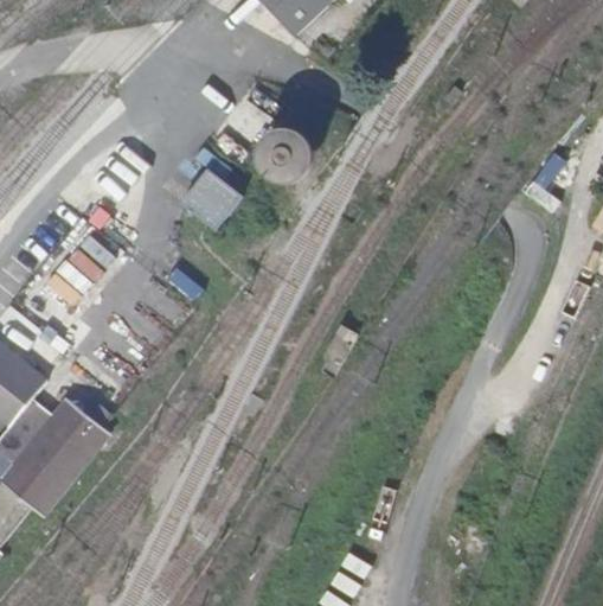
[(258,0),(294,37),(333,0),(258,0)]
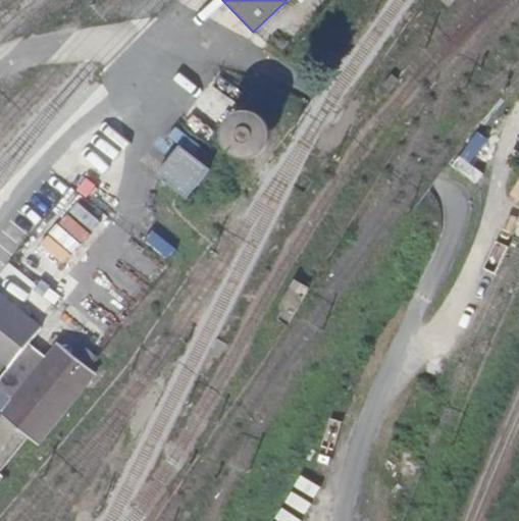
[(179,145),(157,173),(187,196),(209,168),(179,145)]
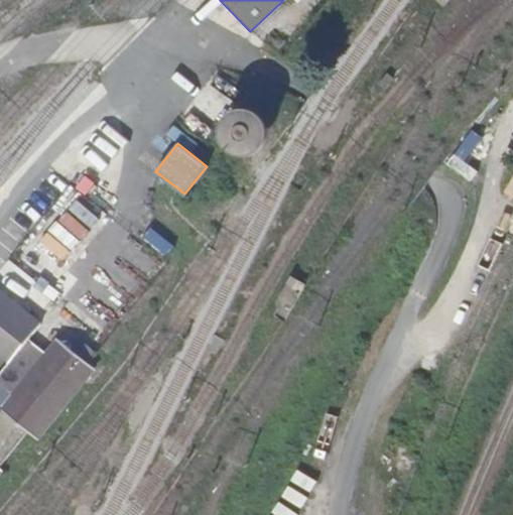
[(70,185),(0,270),(0,286),(4,290),(14,278),(43,302),(63,277),(58,272),(103,217),(79,198),(81,196),(70,185)]
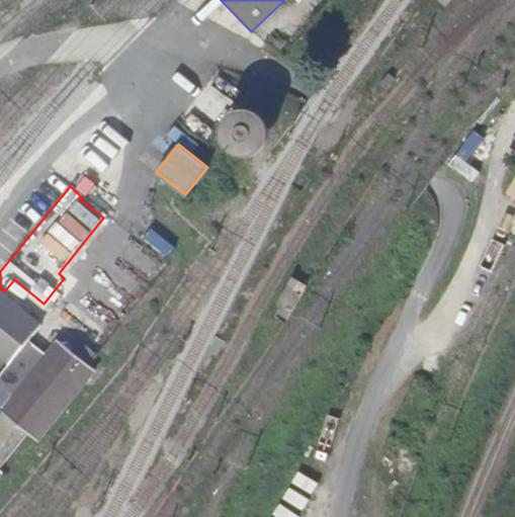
[(0,356),(8,363),(28,340),(40,323),(0,290),(0,356)]
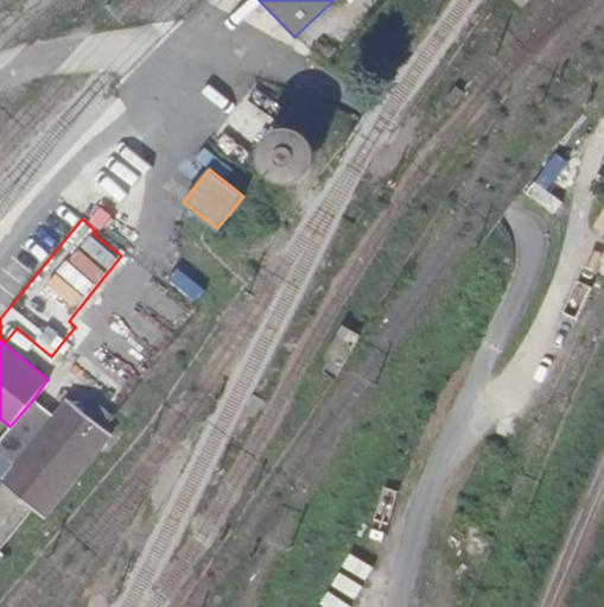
[(43,517),(109,434),(101,427),(82,411),(65,398),(52,415),(0,479),(0,484),(31,507),(43,517)]
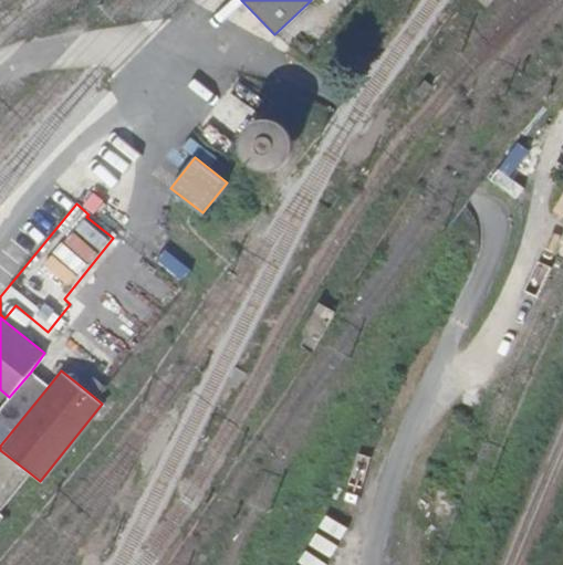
[(0,446),(49,386),(31,372),(9,397),(0,408),(0,446)]
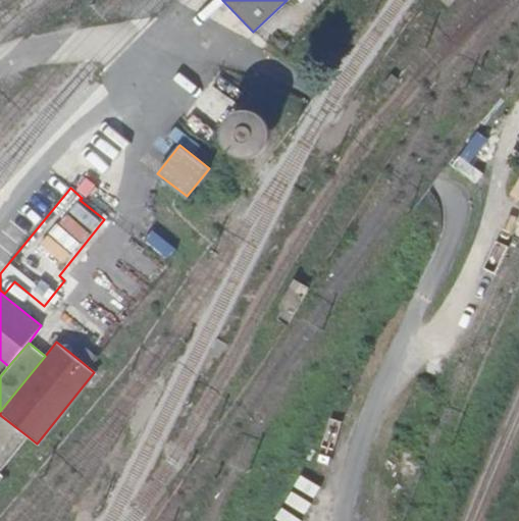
[(79,343),(70,353),(87,366),(96,356),(79,343)]
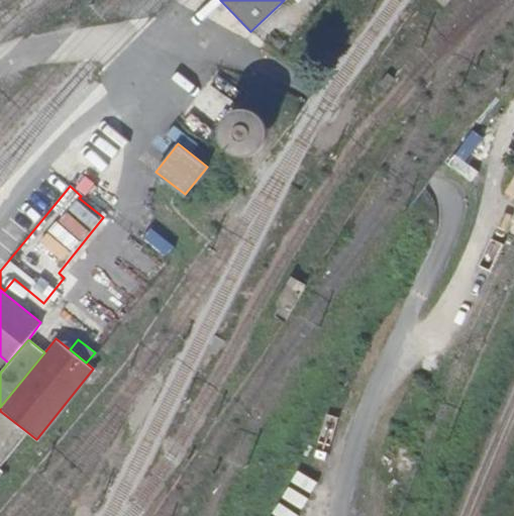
[(0,466),(26,431),(0,411),(0,466)]
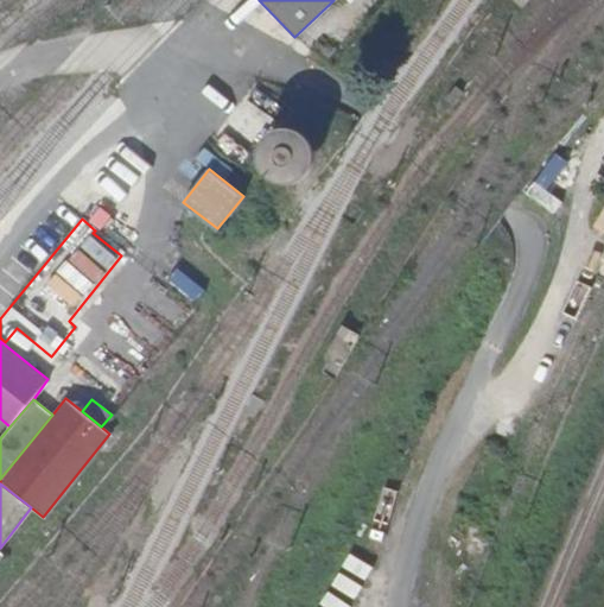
All buildings are outlined.
